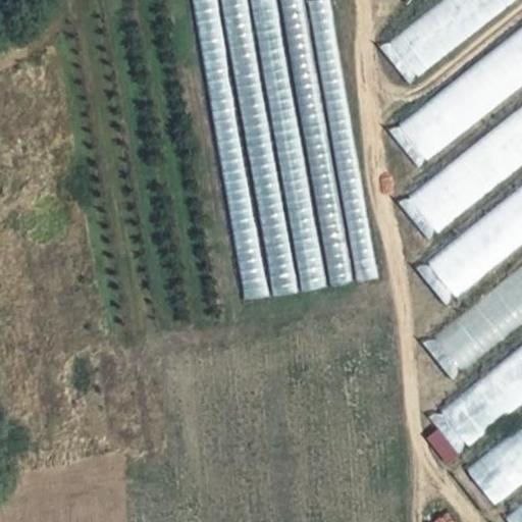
[(218,0),(192,0),(244,301),(269,297),(218,0)]
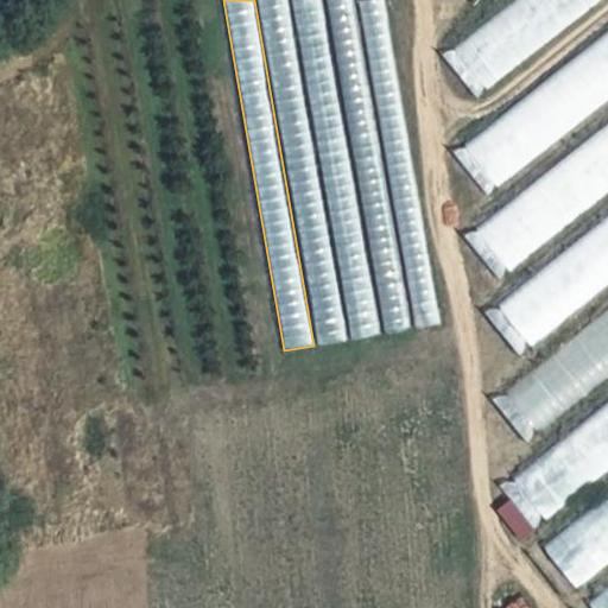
[(290,0),(258,0),(317,346),(349,341),(290,0)]
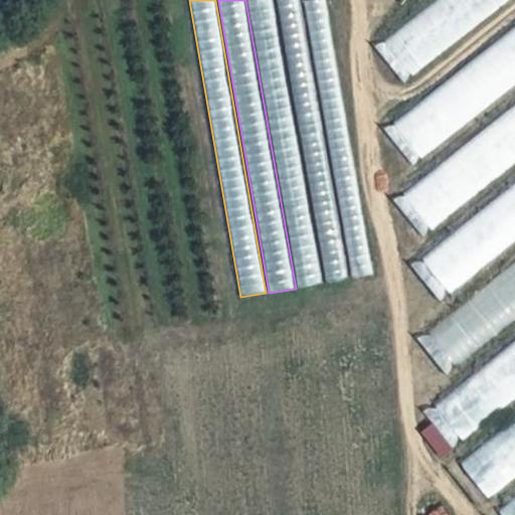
[(274,0),(247,0),(299,287),(324,283),(274,0)]
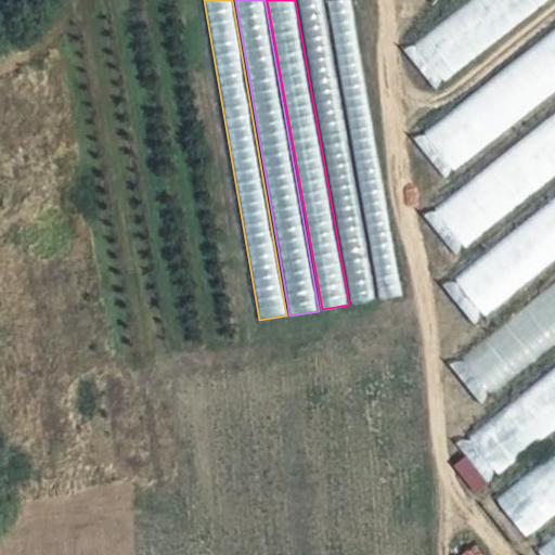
[(324,0),(298,0),(351,304),(377,299),(324,0)]
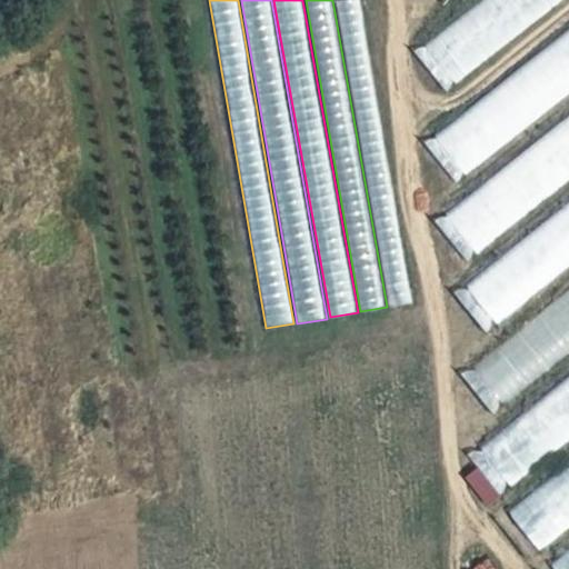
[(360,0),(336,0),(337,0),(390,307),(413,302),(360,0)]
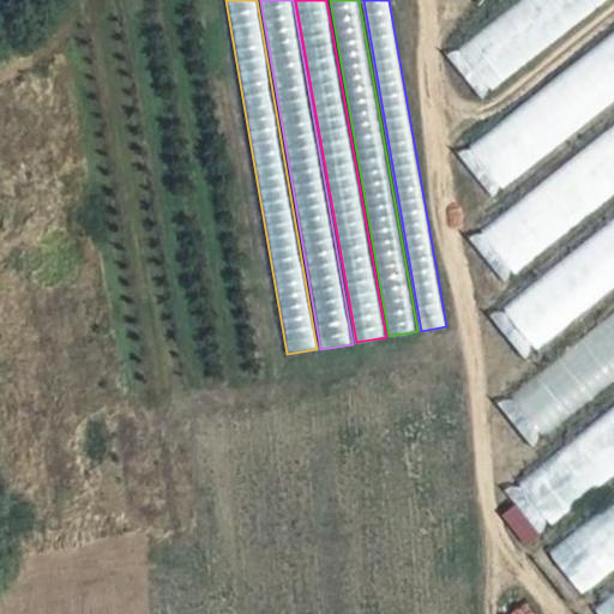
[(518,0),(459,47),(493,89),(603,0),(518,0)]
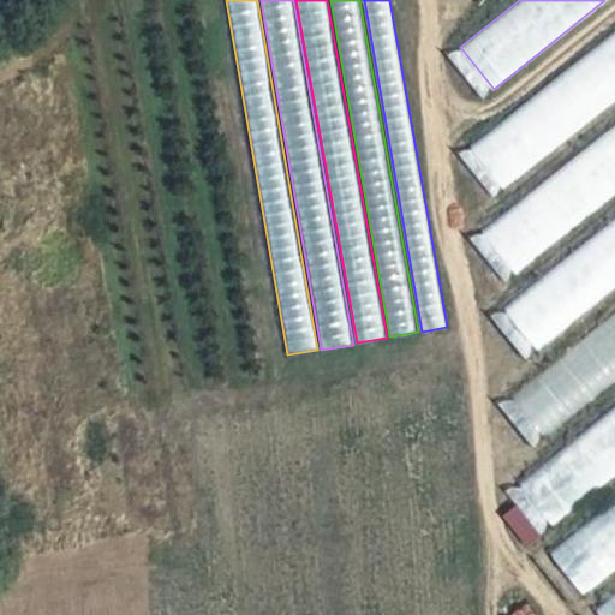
[(614,30),(471,147),(505,189),(614,100),(614,30)]
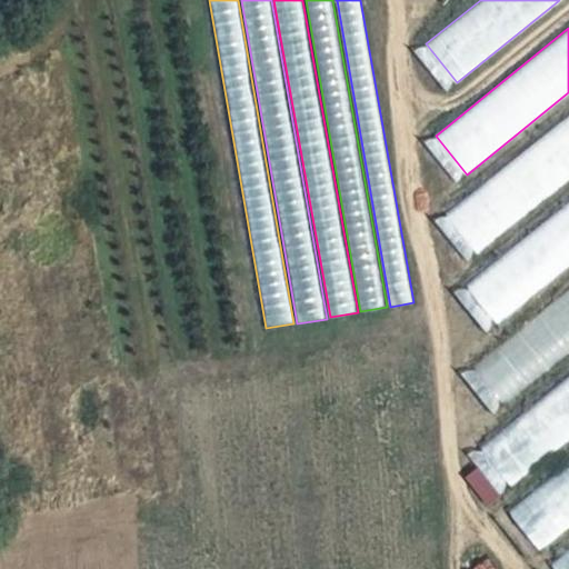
[(568,120),(448,217),(479,256),(568,183),(568,120)]
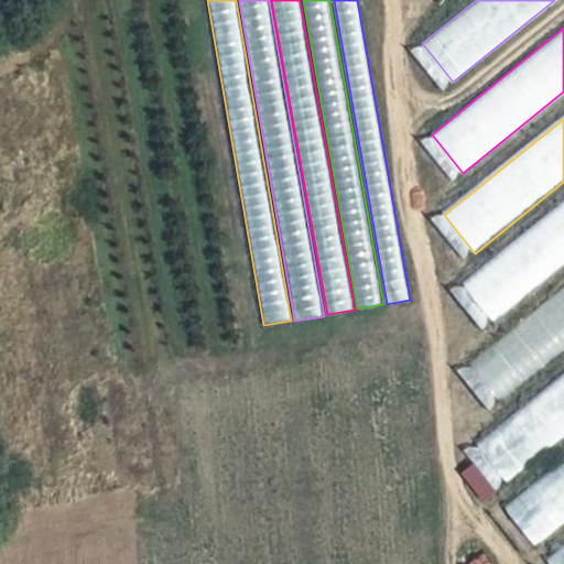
[(563,202),(462,284),(492,323),(563,264),(563,202)]
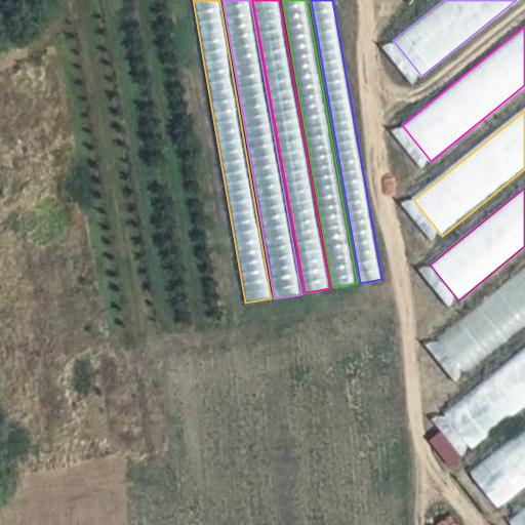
[(524,268),(438,337),(467,372),(524,324),(524,268)]
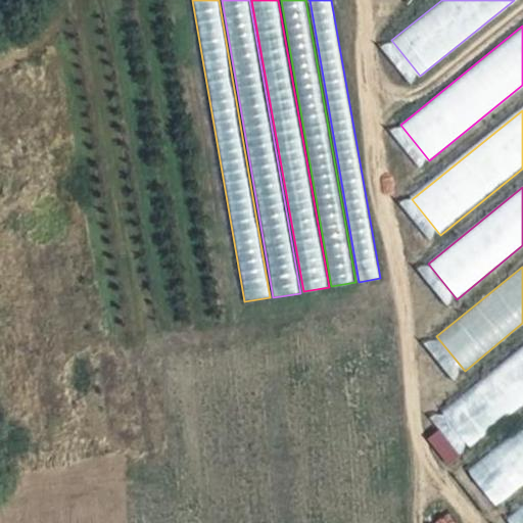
[(522,344),(441,412),(471,447),(522,405),(522,344)]
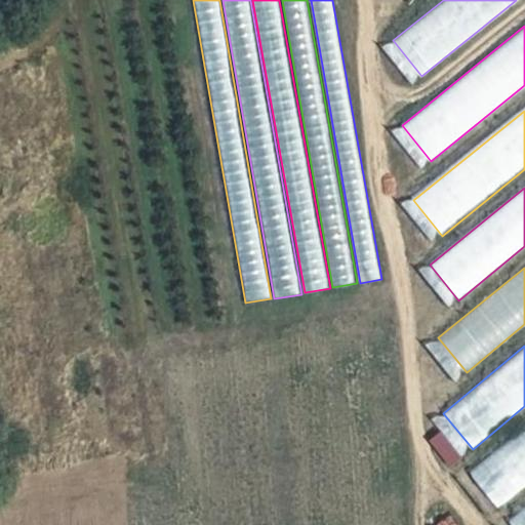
[(524,425),(468,471),(498,509),(524,487),(524,425)]
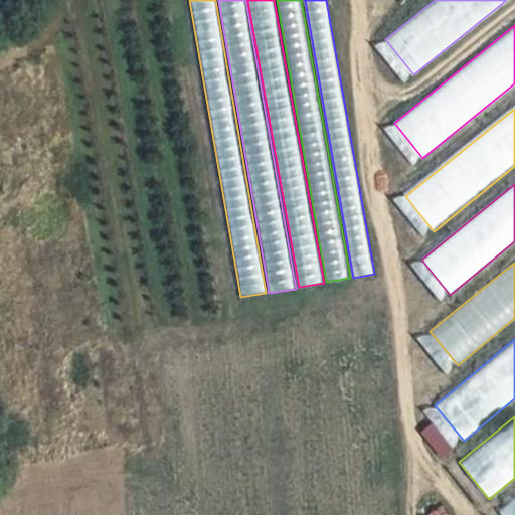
[(514,514),(514,495),(497,510),(501,514),(514,514)]
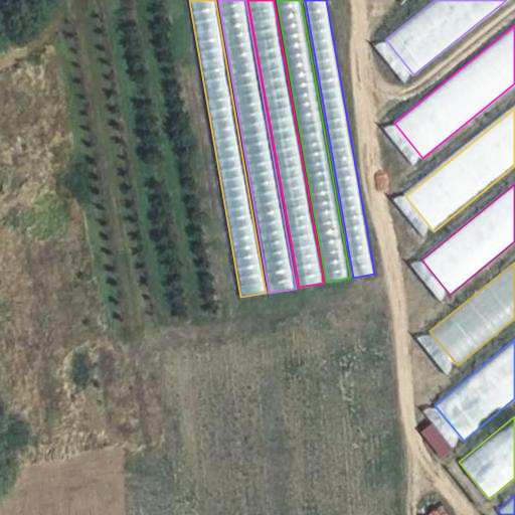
[(450,514),(444,505),(428,514),(450,514)]
